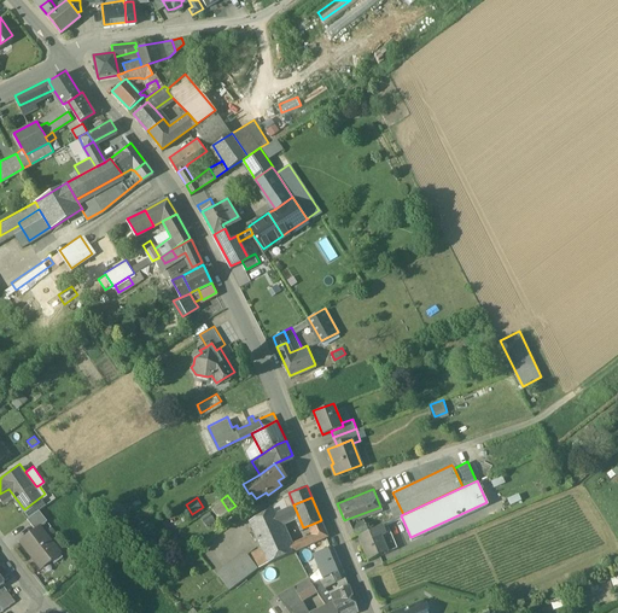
[(221,500),(211,506),(220,517),(228,511),(221,500)]
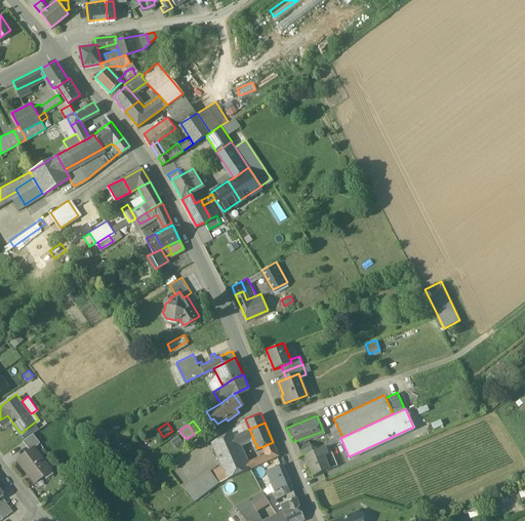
[(337,427),(331,430),(333,433),(336,439),(340,438),(342,437),(337,427)]
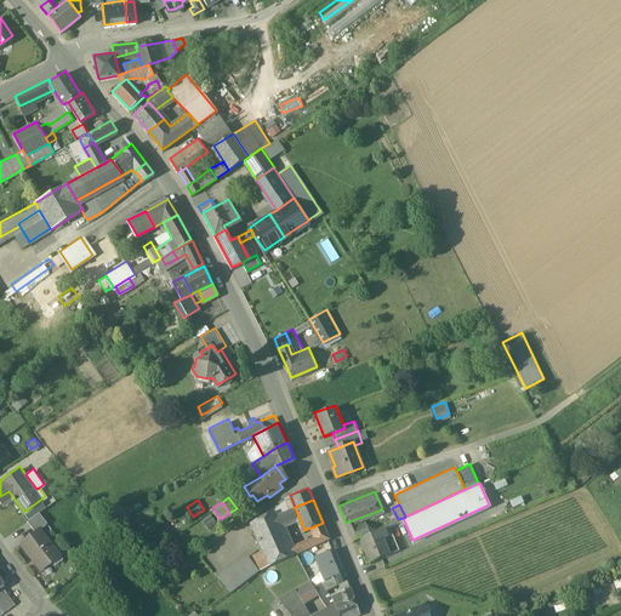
[(295,507),(277,514),(280,524),(298,515),(295,507)]
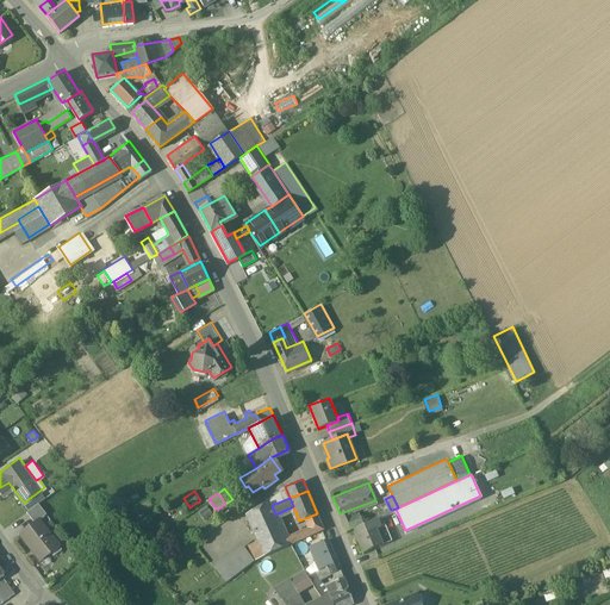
[(269,500),(247,512),(255,531),(278,521),(275,515),(272,505),(269,500)]
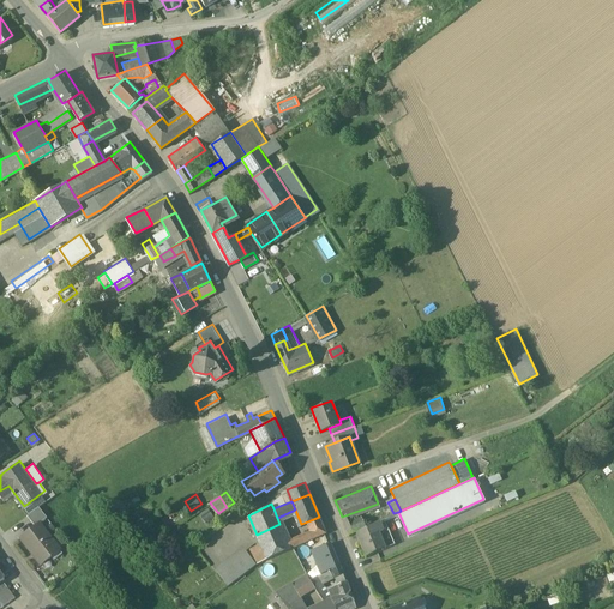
[(38,505),(26,513),(35,524),(40,520),(47,516),(38,505)]
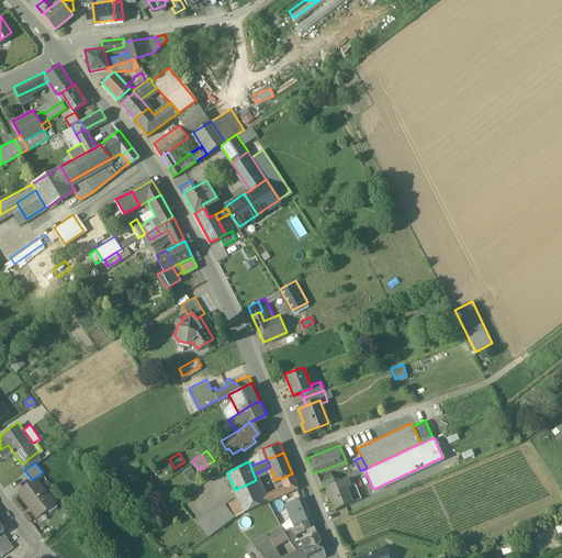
[(187,475),(195,470),(191,462),(182,467),(187,475)]
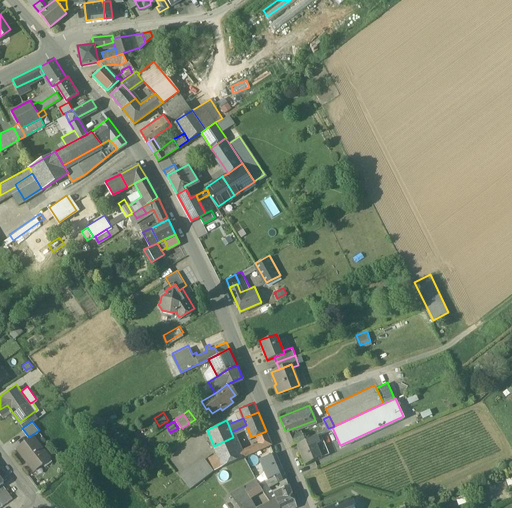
[(325,422),(302,432),(305,438),(305,439),(316,434),(328,428),(325,422)]
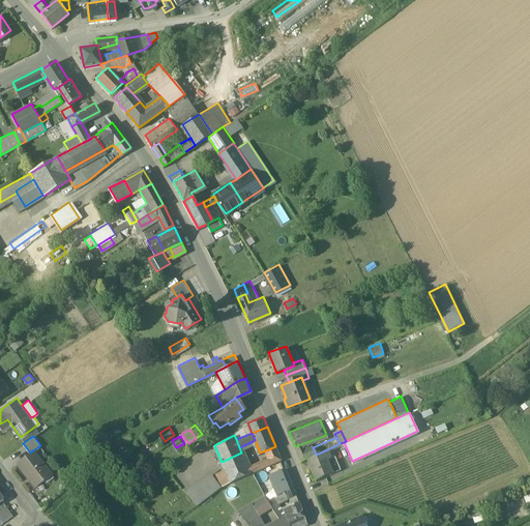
[(311,445),(297,450),(301,461),(316,455),(316,454),(313,447),(313,446),(311,445)]
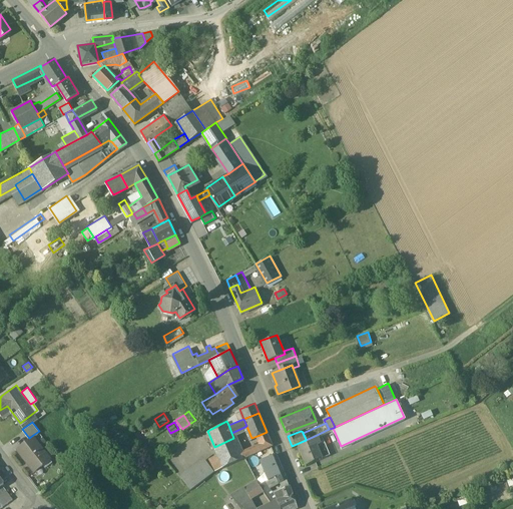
[(267,432),(260,435),(263,442),(270,439),(267,432)]
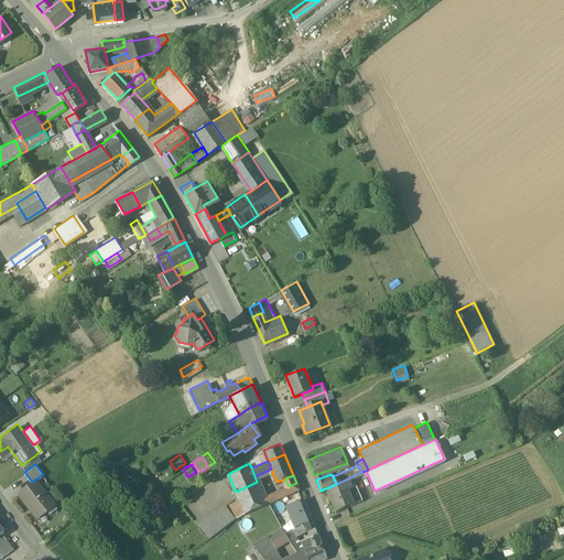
[(32,482),(20,492),(29,504),(28,504),(38,517),(47,509),(45,507),(53,502),(54,504),(55,504),(36,478),(32,482)]
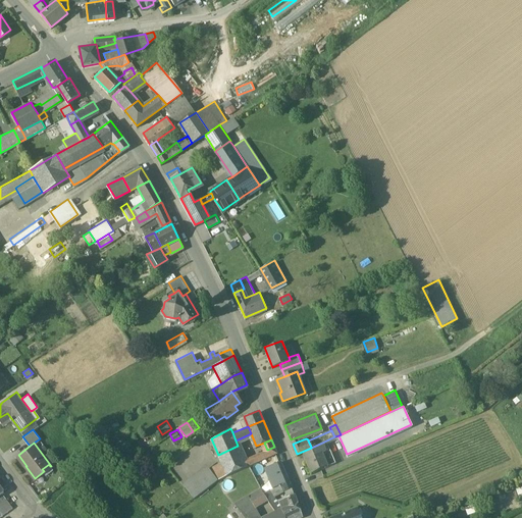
[(311,448),(303,452),(311,471),(327,464),(322,451),(326,450),(322,443),(311,448)]
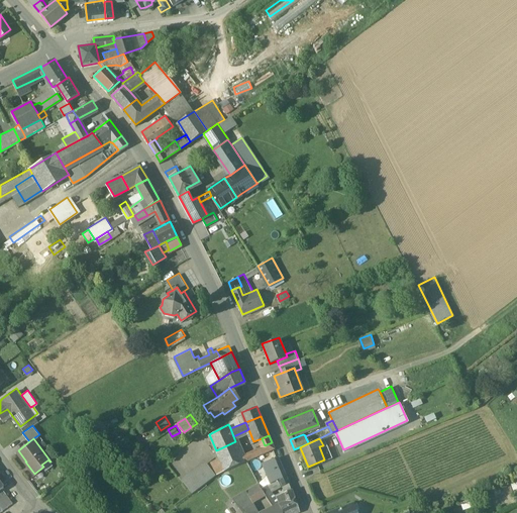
[(235,441),(216,450),(219,457),(224,470),(244,460),(242,455),(235,441)]
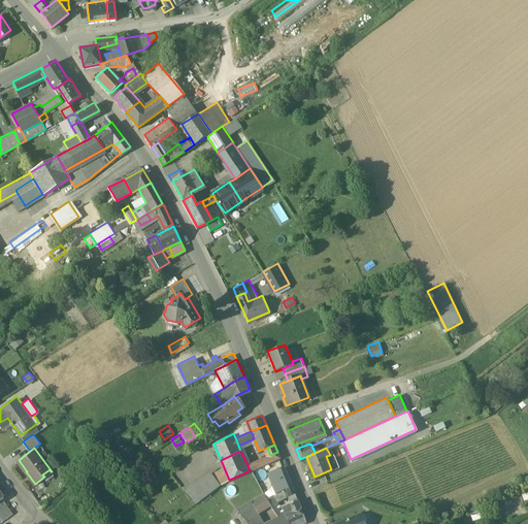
[(270,455),(248,465),(250,470),(264,464),(281,457),(277,452),(270,455)]
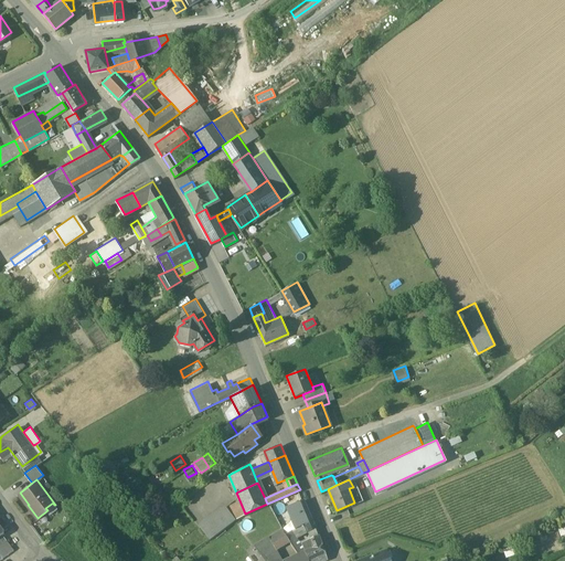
[(283,497),(270,503),(277,516),(286,512),(287,512),(287,506),(283,497)]
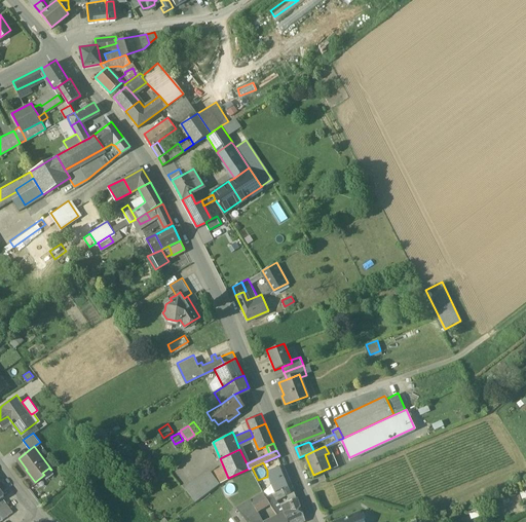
[(284,464),(270,470),(278,489),(285,486),(285,488),(285,489),(286,489),(288,493),(294,490),(284,464)]
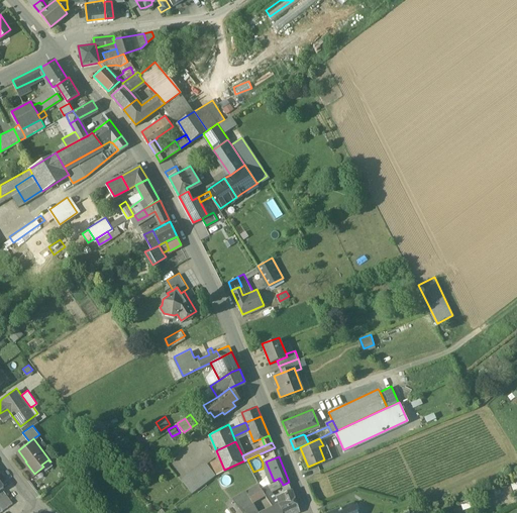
[(219,457),(207,464),(215,474),(224,470),(219,457)]
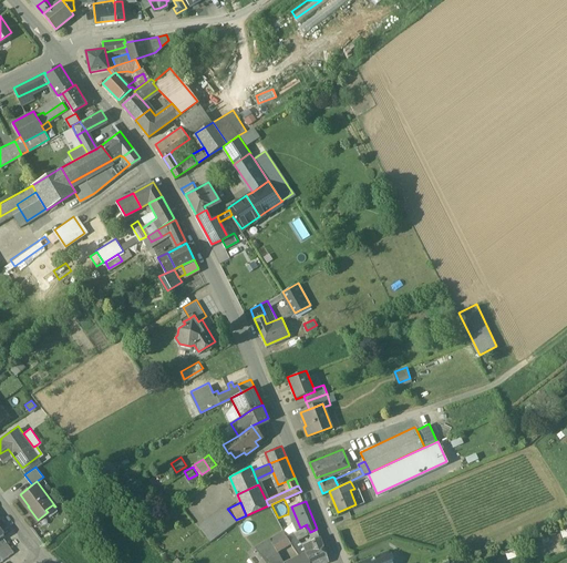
[(226,509),(202,528),(210,540),(236,520),(226,509)]
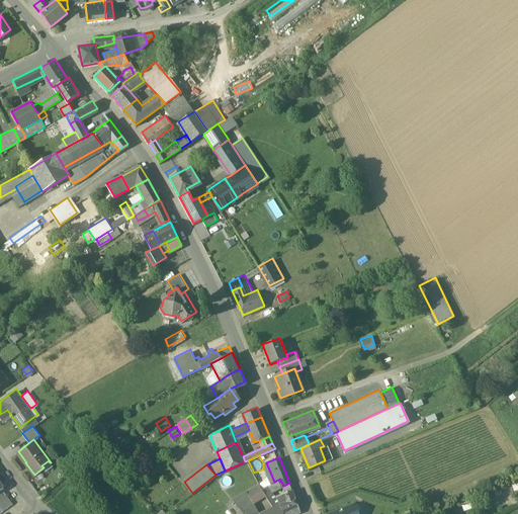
[(268,485),(262,469),(254,473),(259,484),(261,488),(261,489),(267,485),(268,485)]
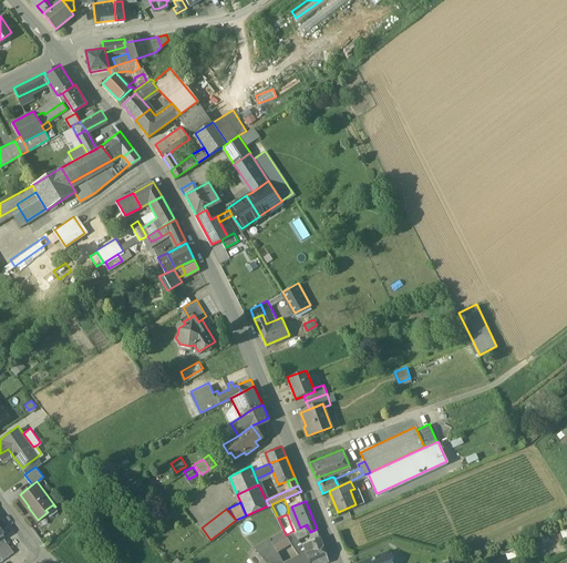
[(315,548),(307,552),(310,562),(320,562),(329,560),(317,529),(310,532),(315,543),(312,544),(315,548)]
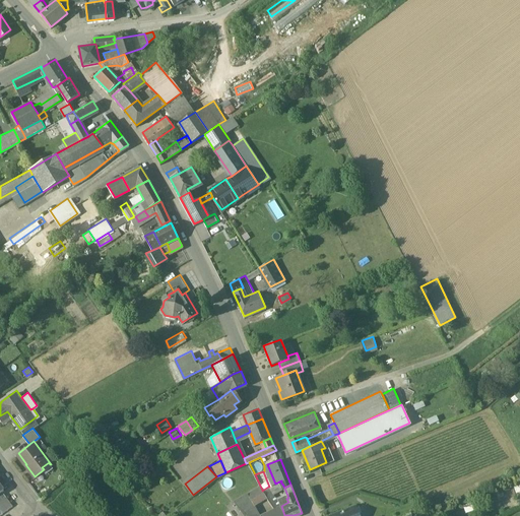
[(260,486),(248,493),(252,500),(254,502),(266,496),(262,491),(262,490),(260,486)]
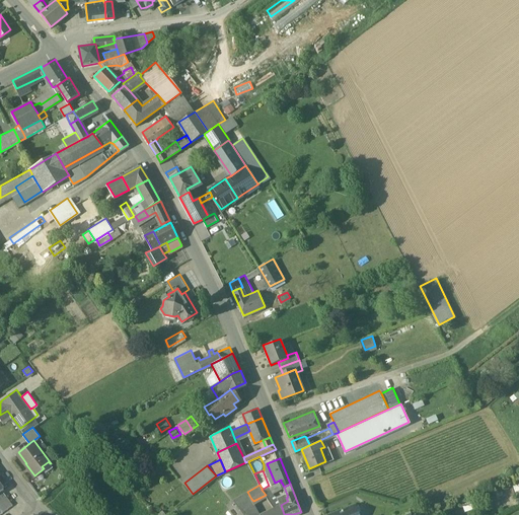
[(268,486),(262,490),(266,495),(273,506),(280,503),(269,486),(268,486)]
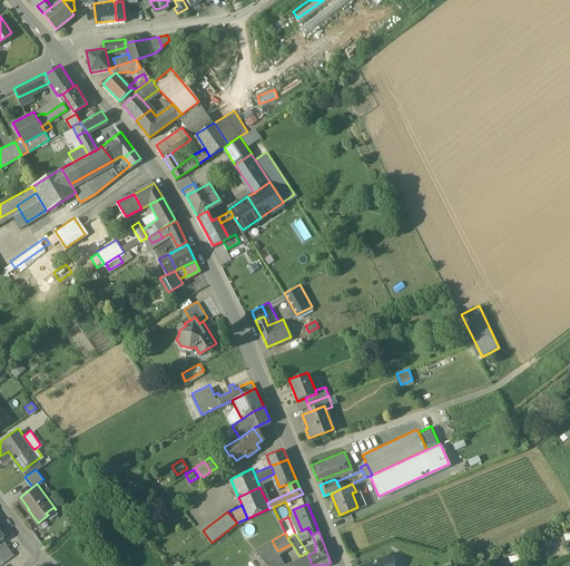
[(272,540),(257,548),(263,556),(276,548),(272,540)]
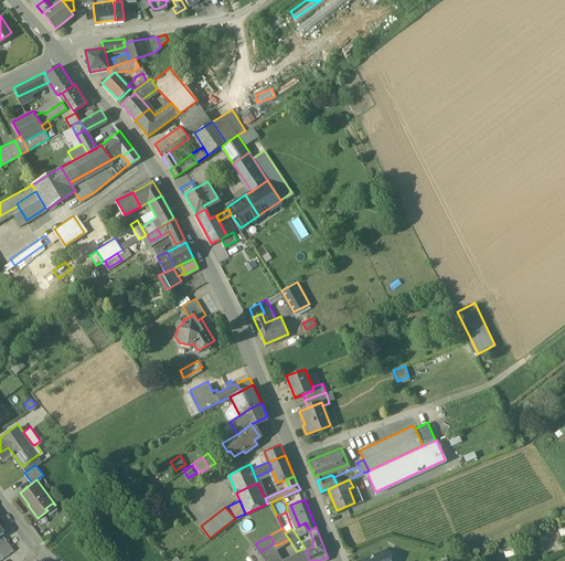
[(7,538),(1,542),(8,552),(13,548),(7,538)]
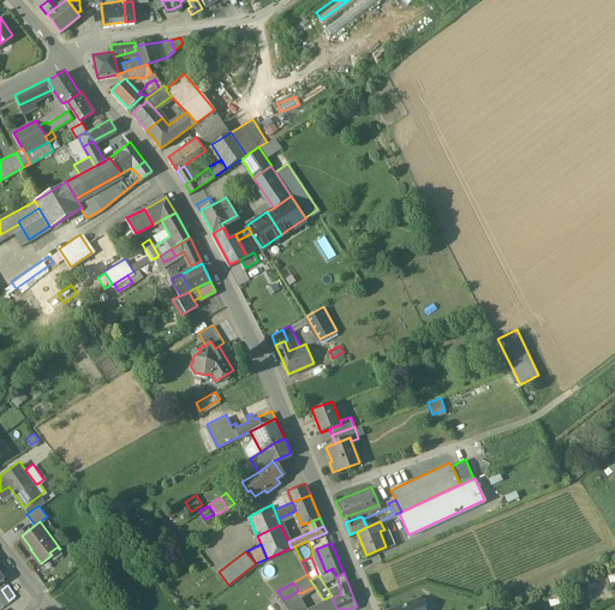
[(298,591),(284,599),(290,606),(304,599),(300,593),(298,591)]
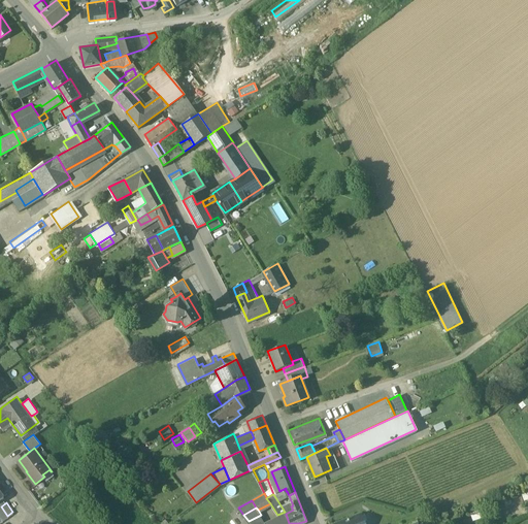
[(286,514),(265,522),(261,515),(249,521),(251,523),(289,523),(286,514)]
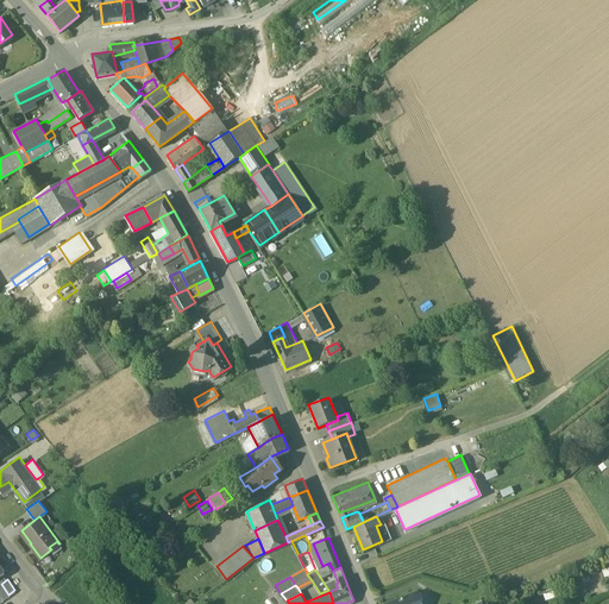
[(413,592),(385,603),(420,603),(419,599),(415,601),(413,592)]
